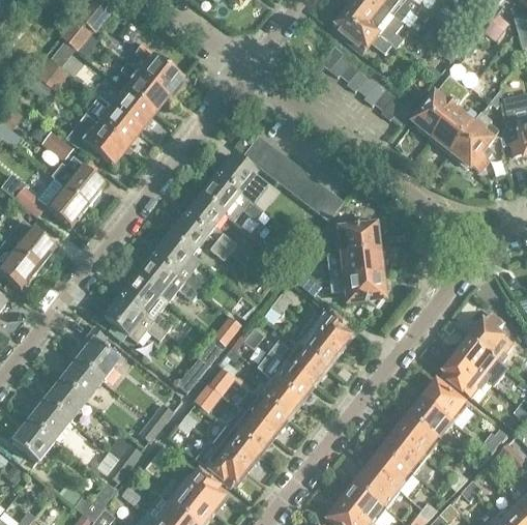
[(94,30),(115,4),(110,0),(106,0),(97,10),(86,1),(75,15),(78,18),(94,30)]
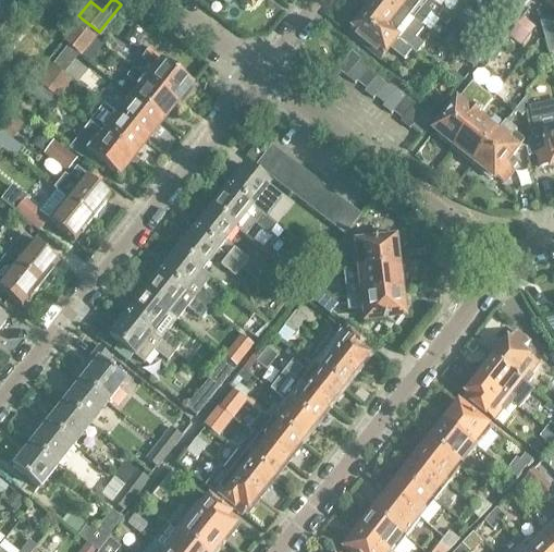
[(427,25),(423,24),(393,0),(377,0),(369,10),(416,47),(420,50),(428,41),(419,35),(427,25)]
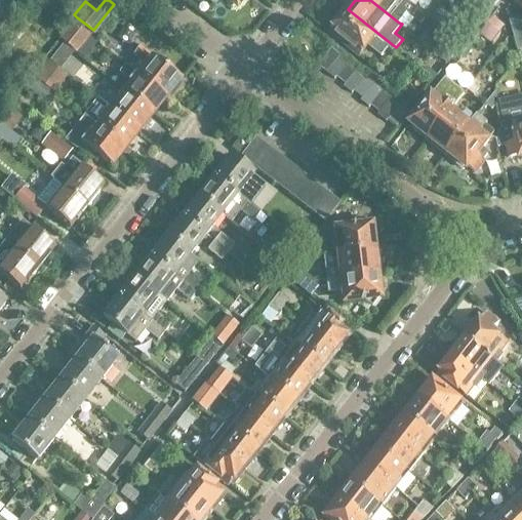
[(429,14),(414,3),(410,0),(370,0),(399,23),(408,10),(423,22),(429,14)]
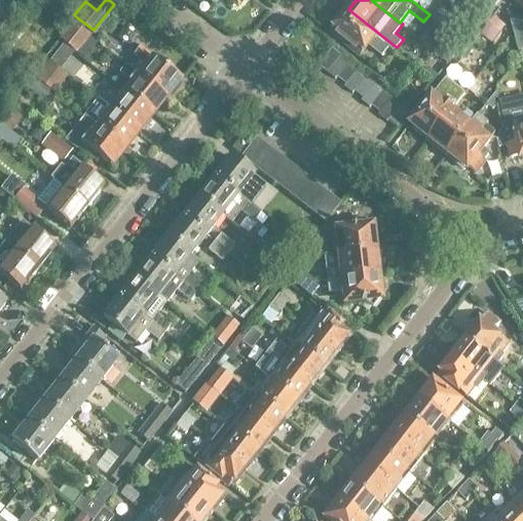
[(384,53),(393,44),(348,9),(333,30),(363,53),(371,43),(384,53)]
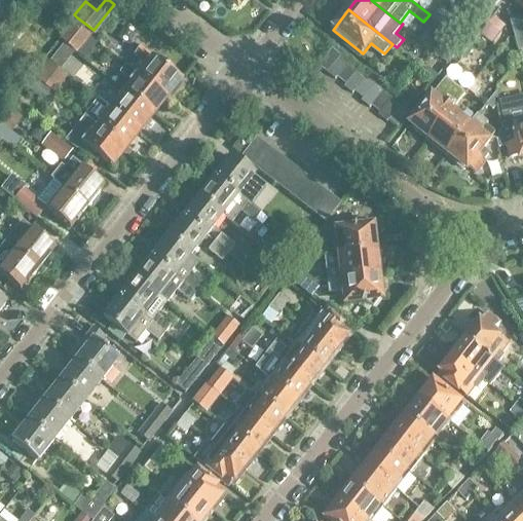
[(498,12),(485,30),(497,39),(511,22),(498,12)]
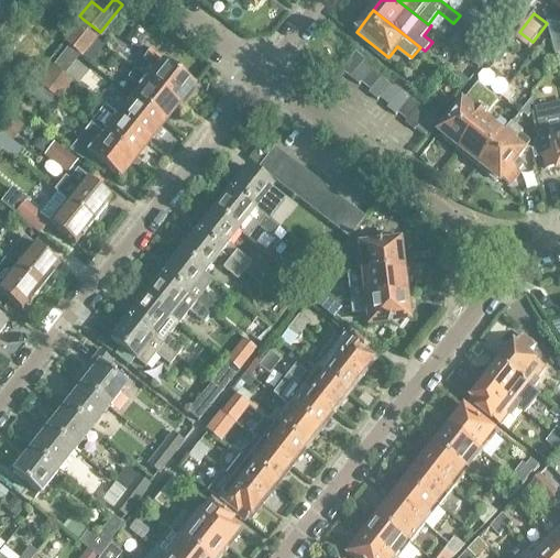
[(559,19),(550,18),(558,50),(559,48),(559,19)]
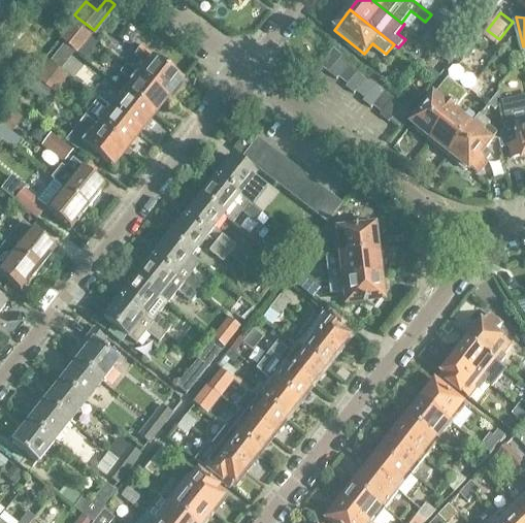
[(74,18),(62,34),(79,50),(93,32),(74,18)]
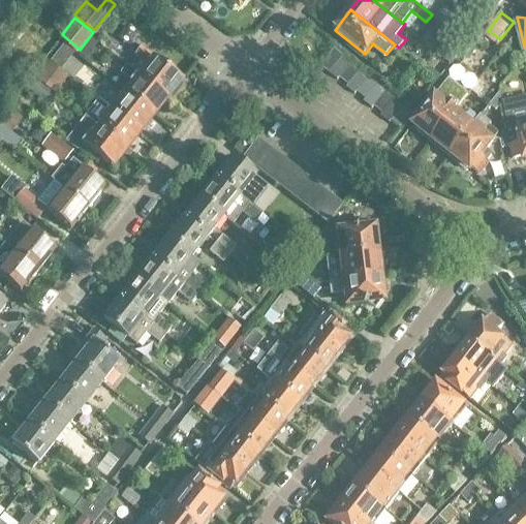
[(473,35),(463,26),(457,34),(467,42),(473,35)]
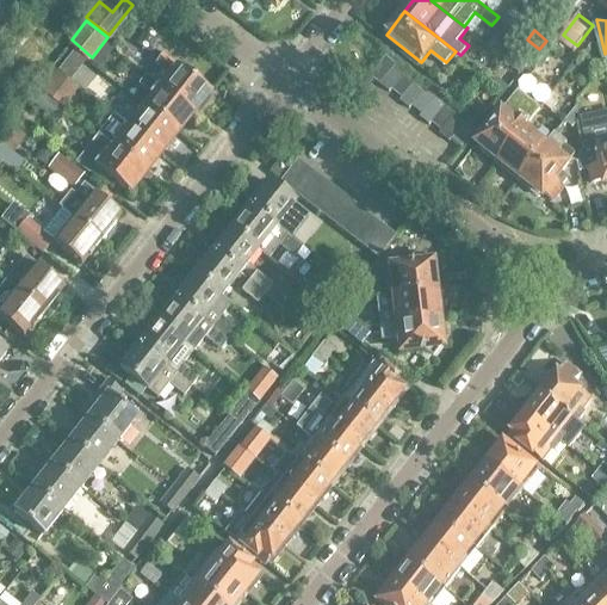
[(74,47),(60,65),(76,76),(90,60),(74,47)]
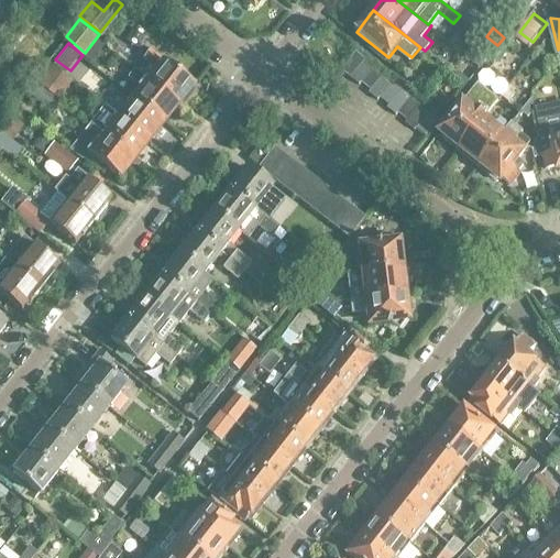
[(139,69),(178,101),(194,83),(151,47),(145,55),(147,57),(139,69)]
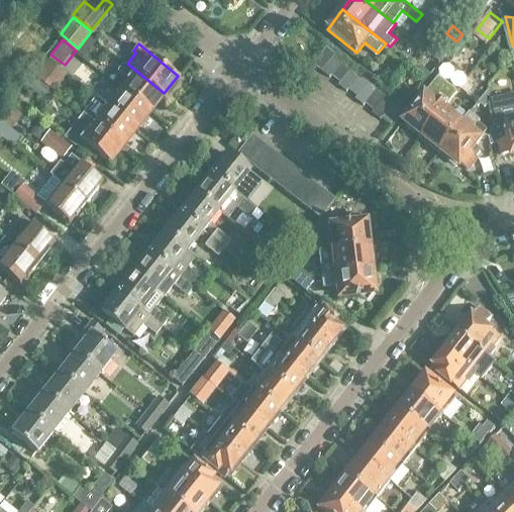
[(327,45),(312,65),(320,72),(333,55),(334,52),(327,45)]
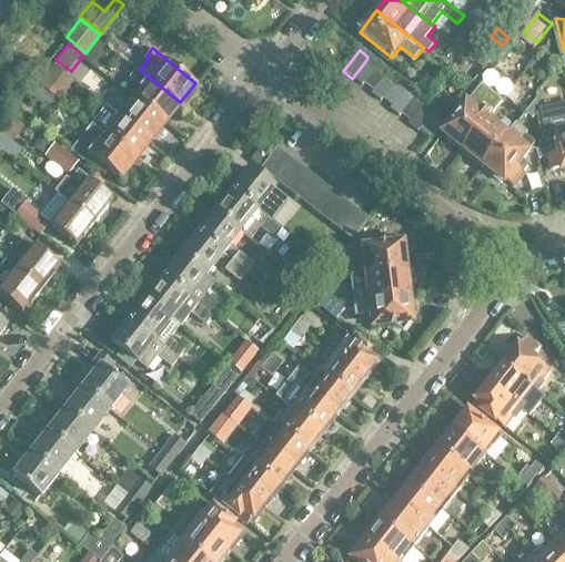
[(128,71),(133,64),(123,57),(118,62),(128,71)]
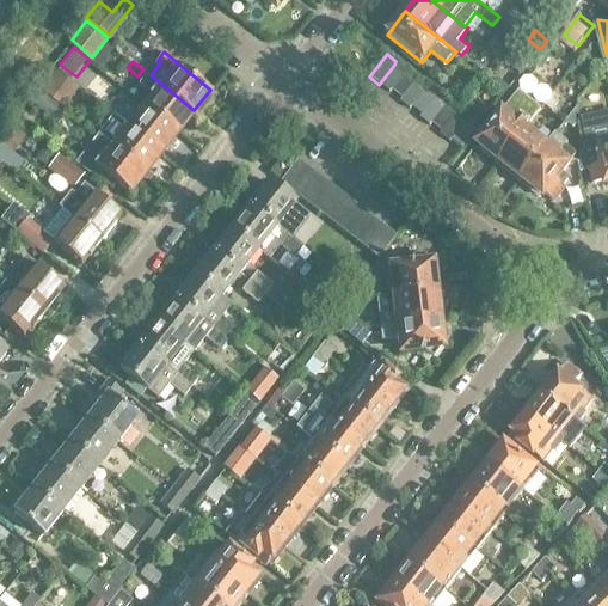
[(394,65),(379,85),(390,92),(391,90),(404,72),(394,65)]
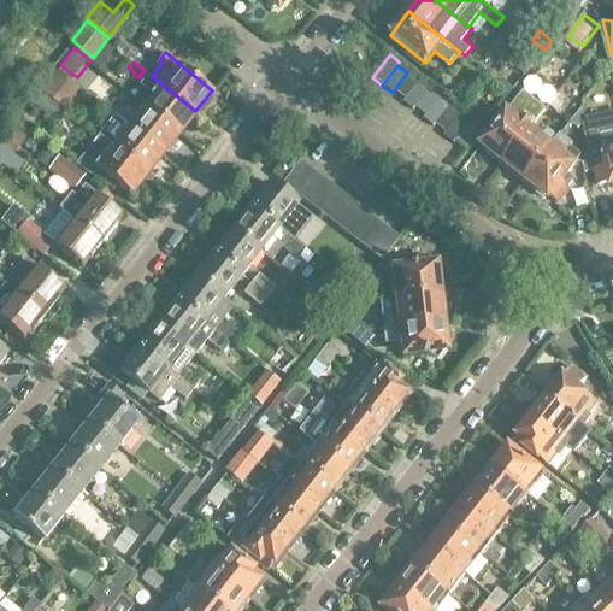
[(43,83),(68,103),(81,86),(57,66),(43,83)]
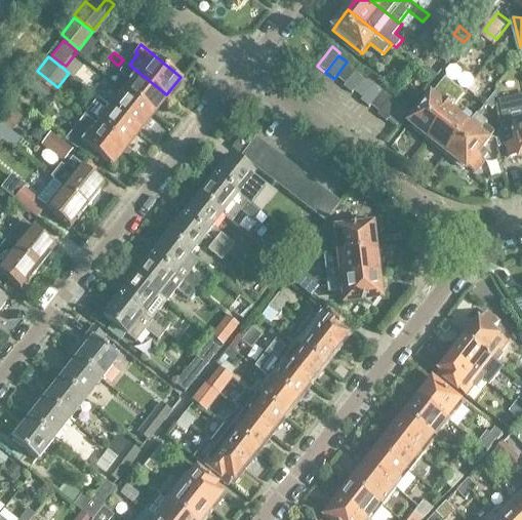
[(349,60),(347,62),(335,77),(345,83),(356,69),(358,66),(349,60)]
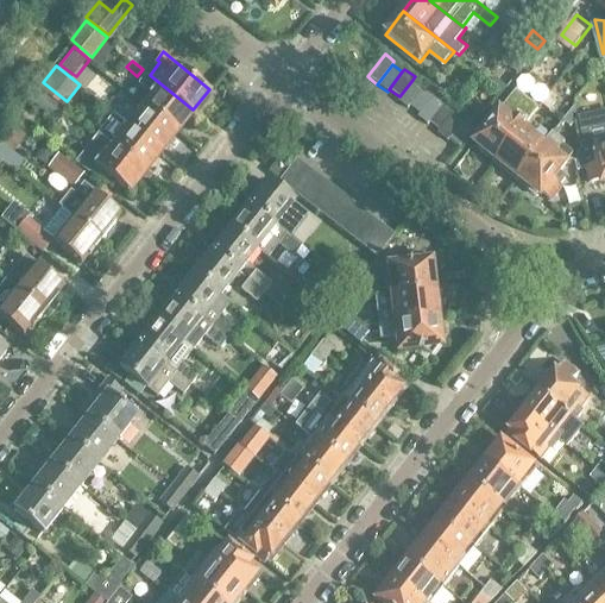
[(193,110),(150,75),(146,71),(138,82),(150,90),(149,92),(152,95),(145,104),(177,130),(193,110)]
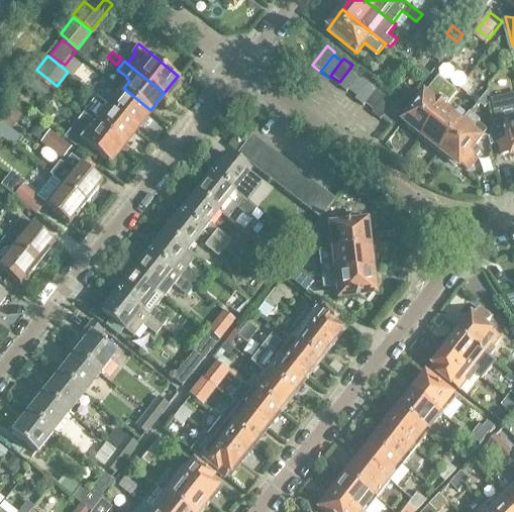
[(419,70),(429,78),(436,69),(426,61),(419,70)]
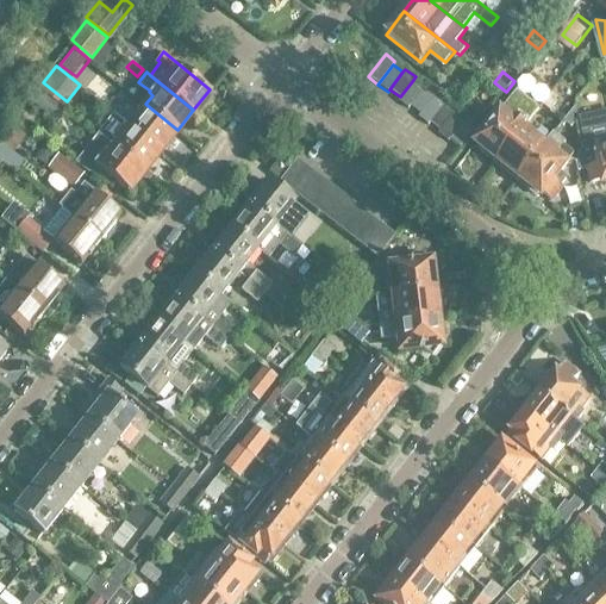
[(413,80),(400,97),(398,100),(408,107),(410,105),(423,87),(413,80)]
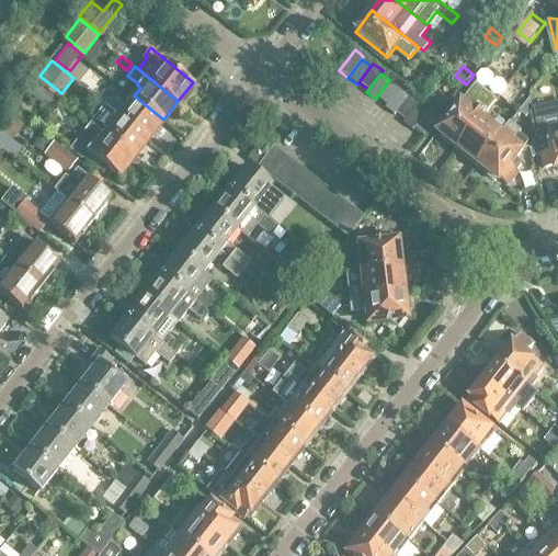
[(503,90),(512,79),(504,74),(496,84),(503,90)]
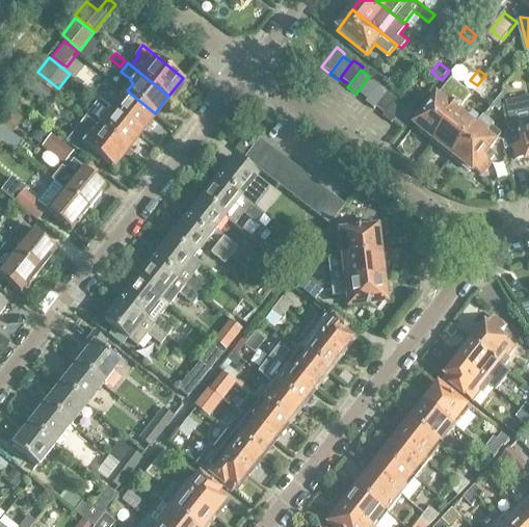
[(371,74),(369,76),(358,91),(367,98),(378,83),(380,81),(371,74)]
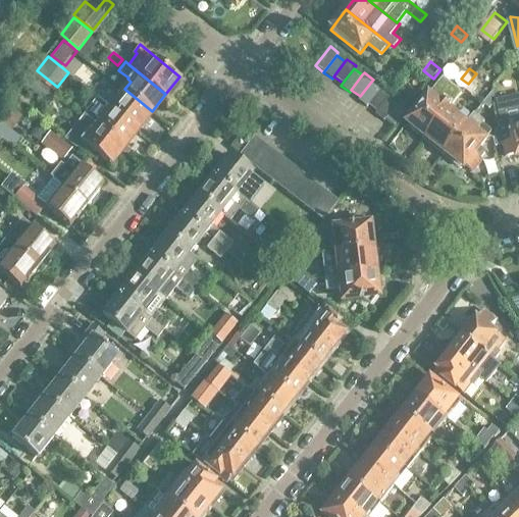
[(476,73),(468,84),(474,89),(481,79),(476,73)]
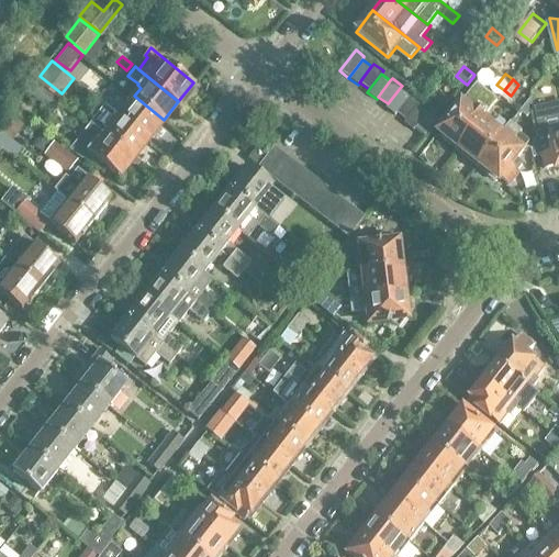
[(478,80),(440,129),(461,145),(488,111),(503,92),(494,86),(492,90),(478,80)]
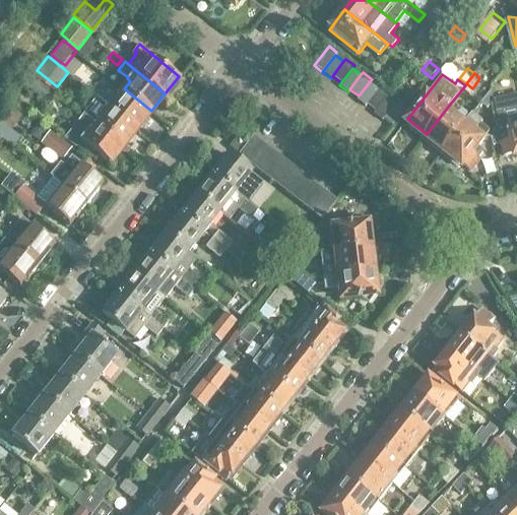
[(54,88),(36,75),(27,86),(46,100),(54,88)]
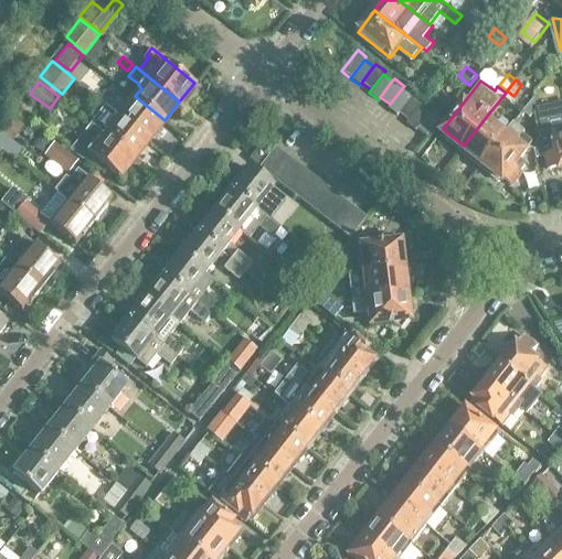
[(402,88),(390,104),(388,107),(398,114),(400,111),(412,96),(402,88)]
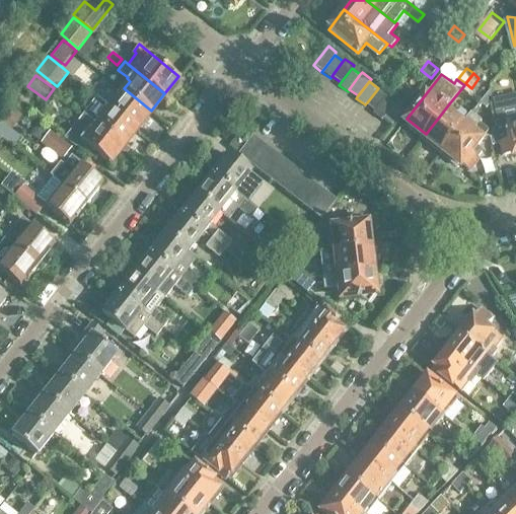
[(380,85),(378,88),(367,102),(375,108),(387,94),(388,92),(380,85)]
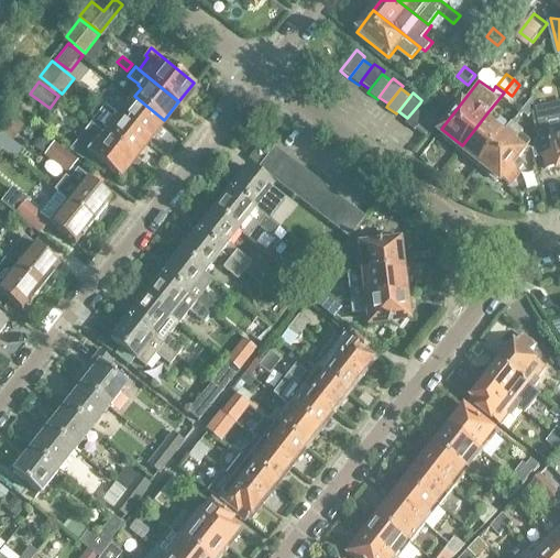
[(538,102),(535,93),(524,106),(531,111),(538,102)]
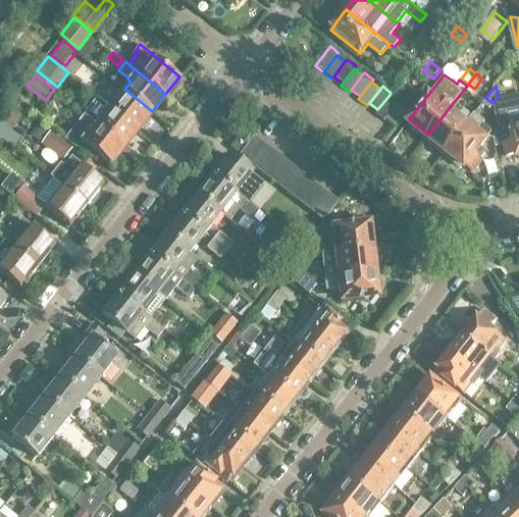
[(115,95),(108,104),(139,127),(152,111),(124,89),(118,97),(115,95)]
